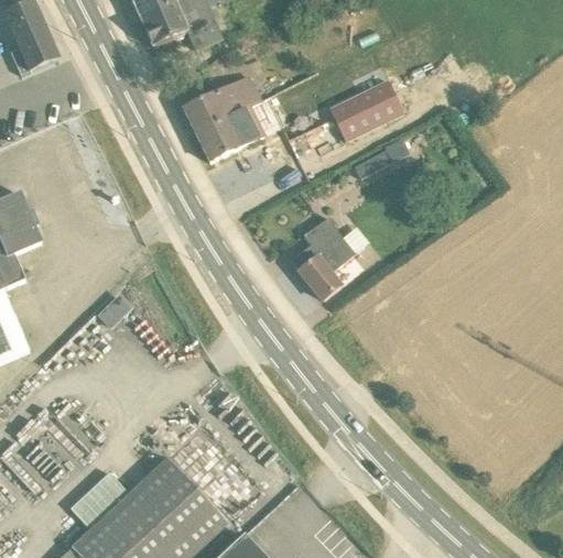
[(57,57),(44,26),(32,0),(3,12),(18,46),(10,51),(20,74),(57,57)]
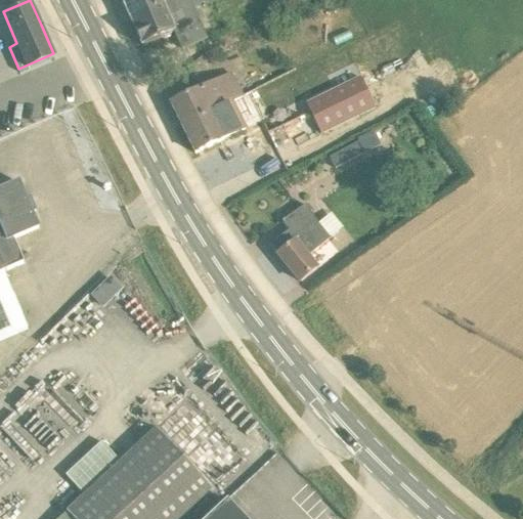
[(123,0),(131,16),(166,0),(123,0)]
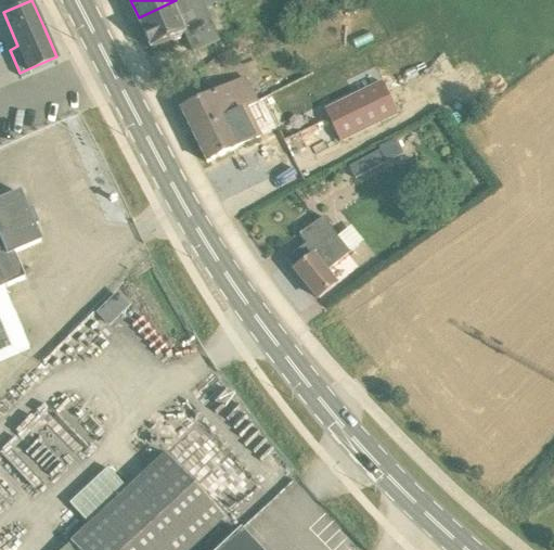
[(176,0),(139,17),(151,45),(184,29),(187,34),(192,48),(218,36),(203,0),(176,0)]
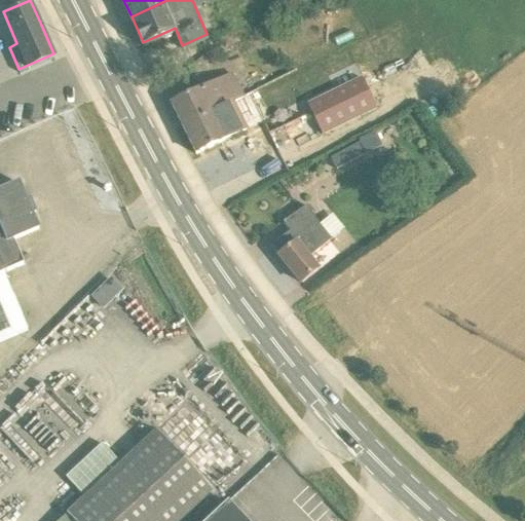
[(257,70),(262,79),(280,70),(275,61),(257,70)]
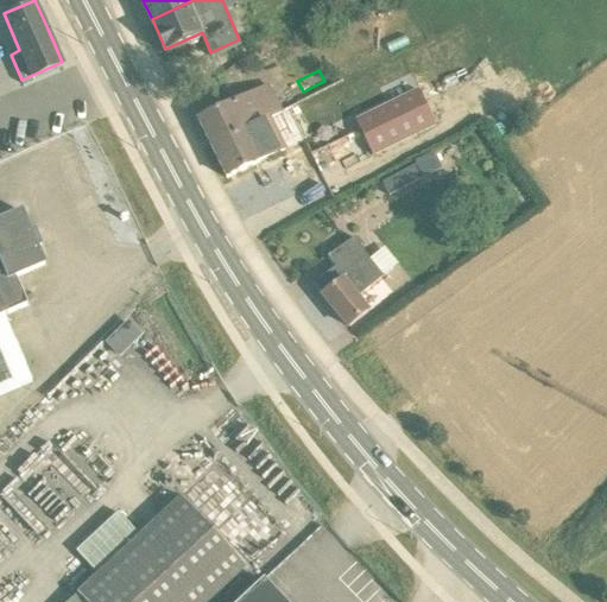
[(270,81),(219,106),(197,116),(210,144),(272,113),(283,108),(270,81)]
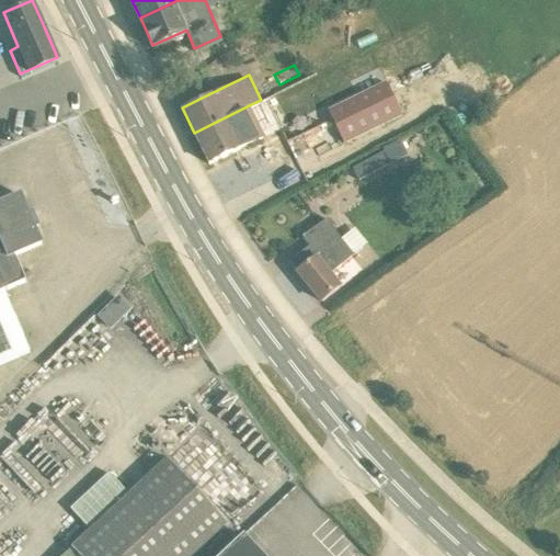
[(327,106),(332,117),(344,142),(402,113),(385,78),(327,106)]
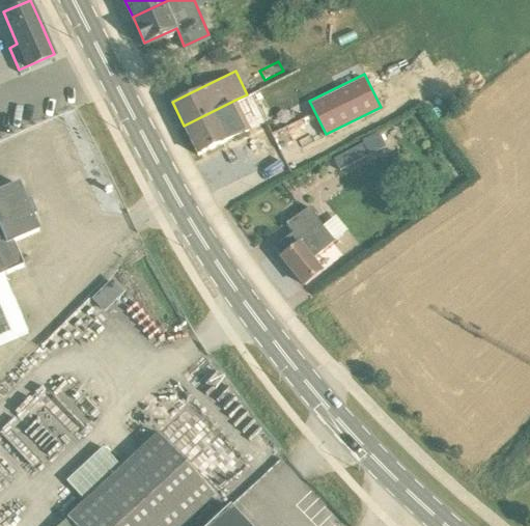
[(197,151),(216,142),(259,121),(252,106),(243,111),(238,99),(184,126),(197,151)]
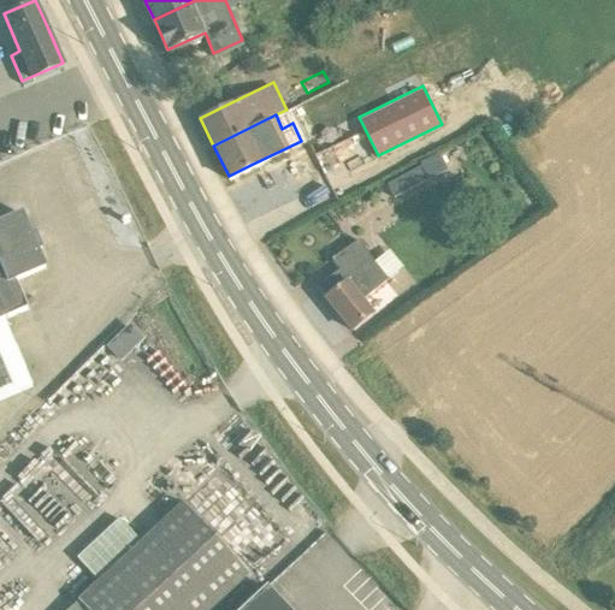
[(420,161),(385,181),(394,196),(429,177),(420,161)]
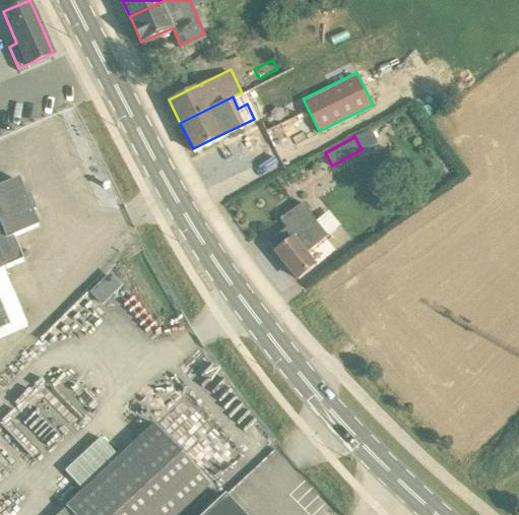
[(0,336),(28,324),(2,265),(23,257),(13,233),(38,221),(30,206),(35,204),(28,191),(24,193),(18,177),(0,185),(0,336)]
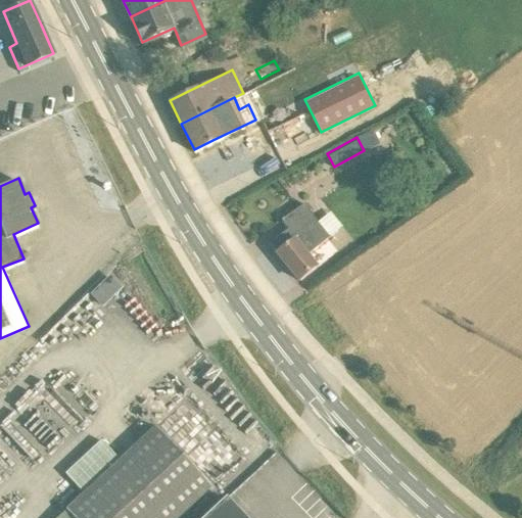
[(287,226),(269,240),(298,277),(317,263),(306,251),(328,234),(317,220),(303,200),(280,217),(287,226)]
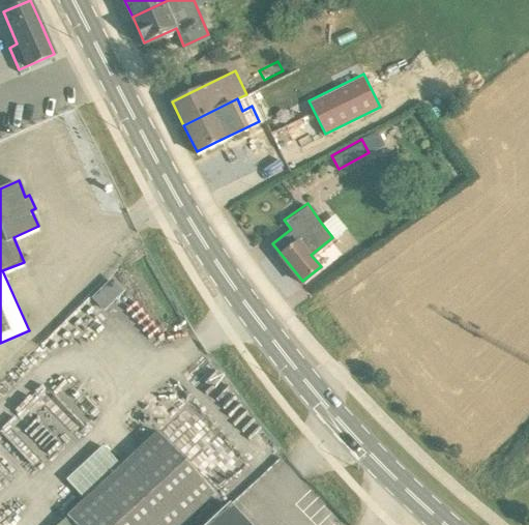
[(104,309),(114,298),(101,285),(91,295),(104,309)]
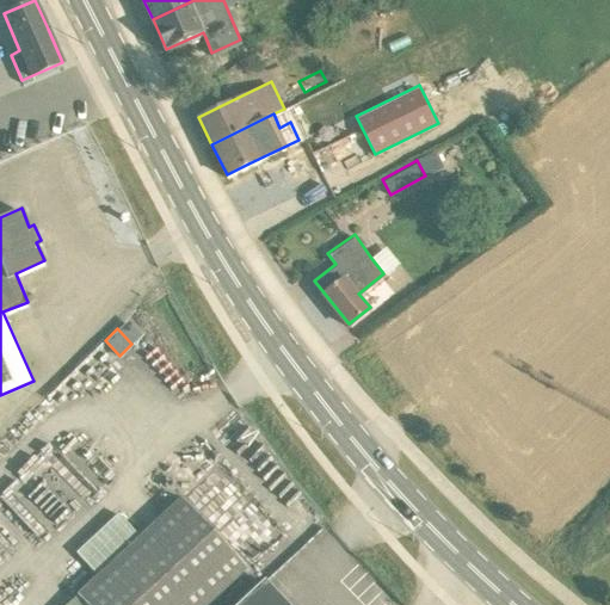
[(203,604),(229,581),(247,565),(174,487),(179,482),(168,471),(147,492),(164,511),(76,593),(87,604),(203,604)]
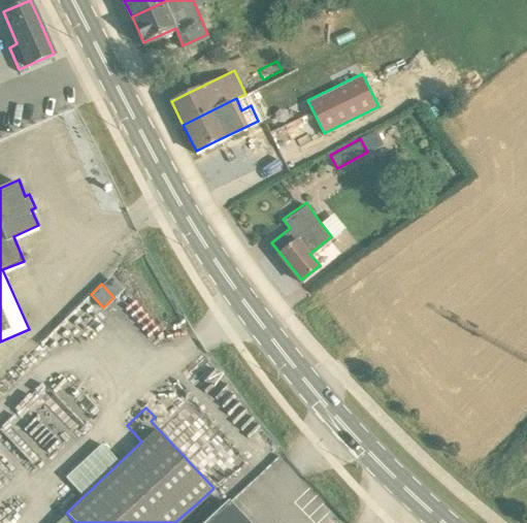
[(64,472),(84,493),(121,459),(101,438),(64,472)]
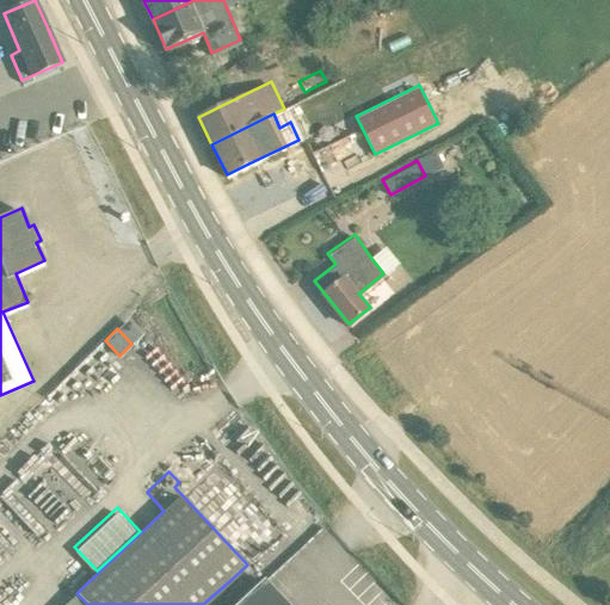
[(289,604),(265,579),(236,604),(289,604)]
